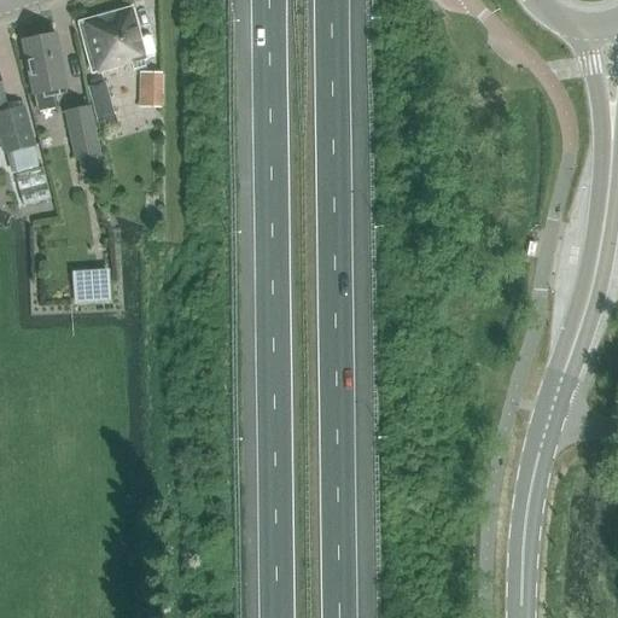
[(91,75),(147,59),(133,6),(76,22),(91,75)]
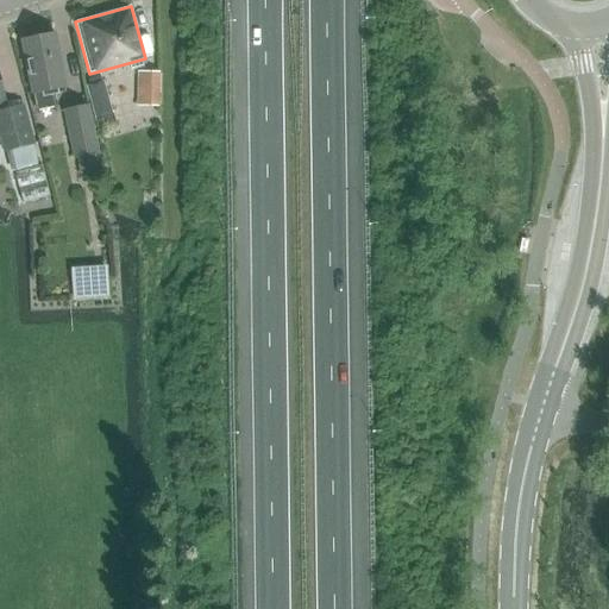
[(32,95),(36,94),(39,111),(57,107),(55,94),(67,92),(55,33),(20,41),(32,95)]
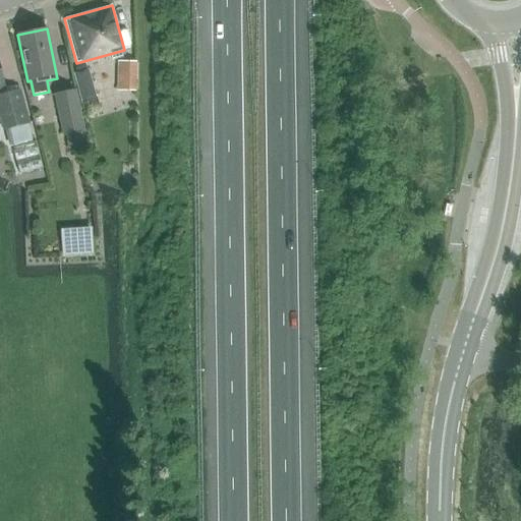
[(119,61),(118,91),(137,91),(138,62),(119,61)]
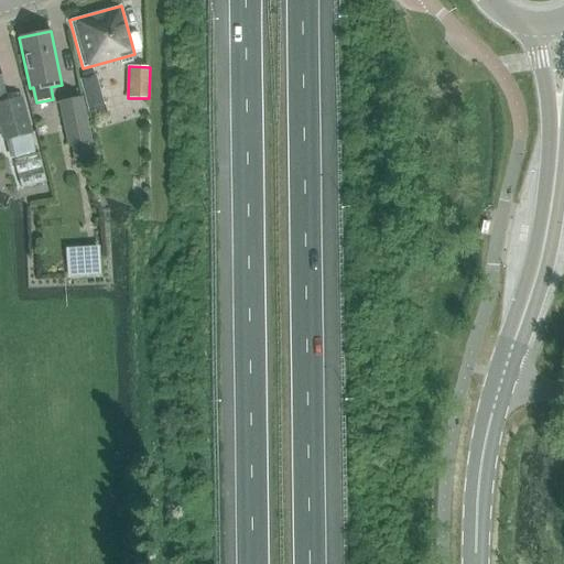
[(0,120),(4,139),(29,133),(19,94),(4,98),(0,80),(0,120)]
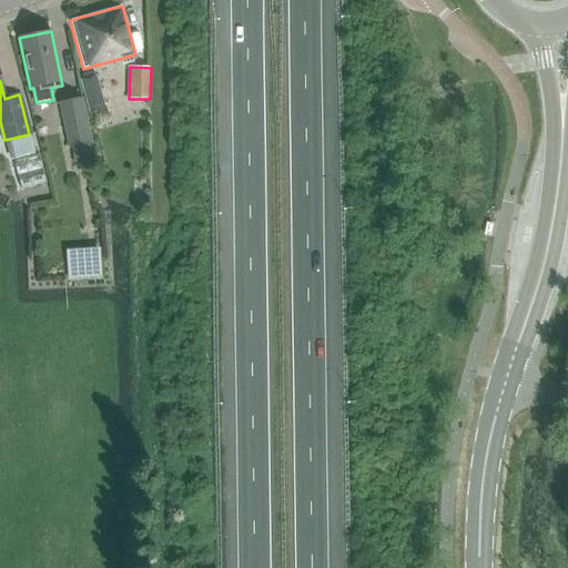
[(91,144),(92,144),(83,98),(58,103),(68,149),(72,149),(91,144)]
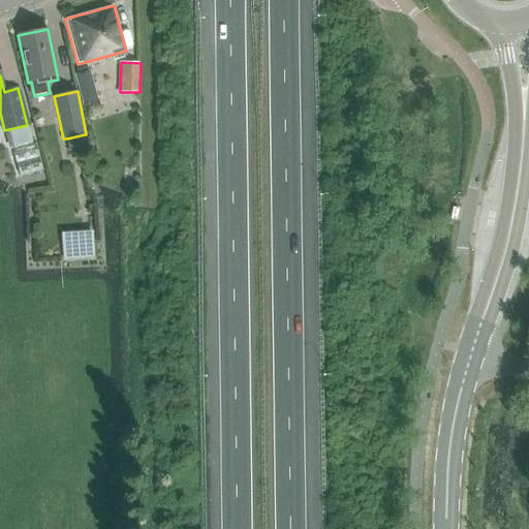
[(37,137),(20,141),(23,153),(40,149),(37,137)]
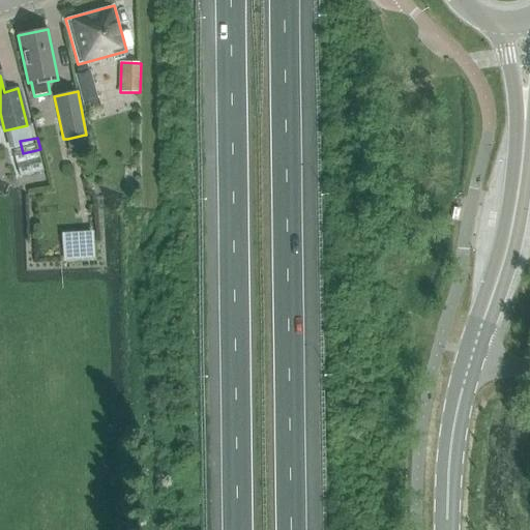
[(65,221),(66,247),(97,246),(96,219),(65,221)]
